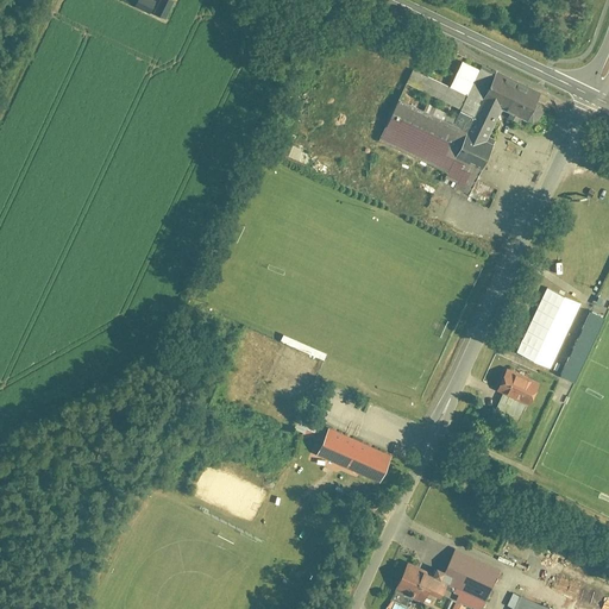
[(145,0),(139,0),(136,8),(155,17),(159,7),(145,0)]
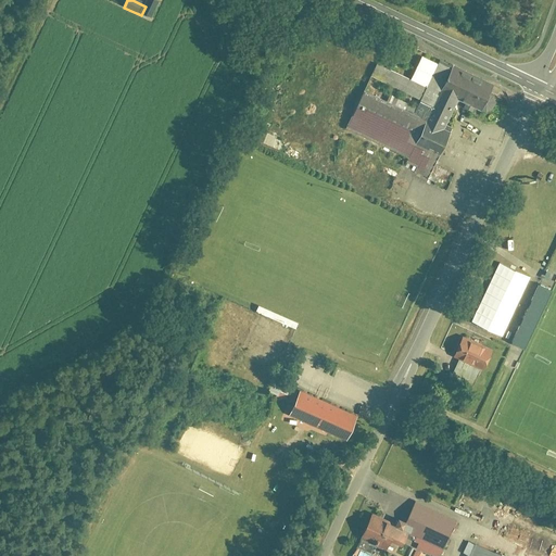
[(150,0),(143,17),(152,21),(160,2),(152,0),(150,0)]
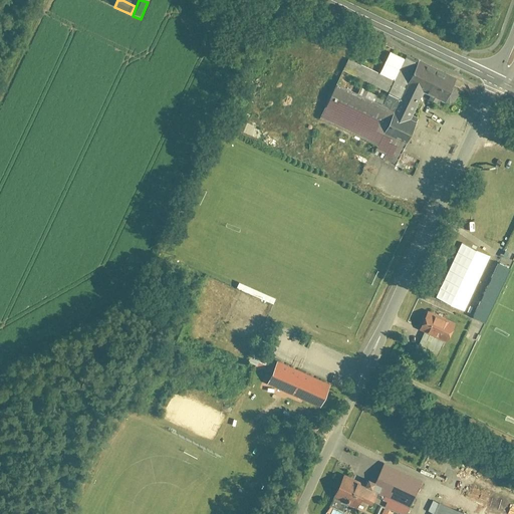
[(338,84),(321,118),(400,158),(417,122),(412,120),(424,93),(444,102),(450,89),(412,72),(416,63),(389,51),(380,69),(353,56),(346,73),(402,98),(396,112),(338,84)]
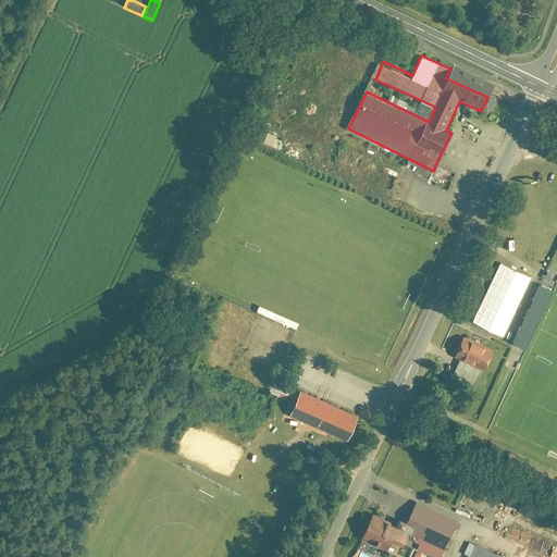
[(268,133),(261,146),(284,156),(289,143),(268,133)]
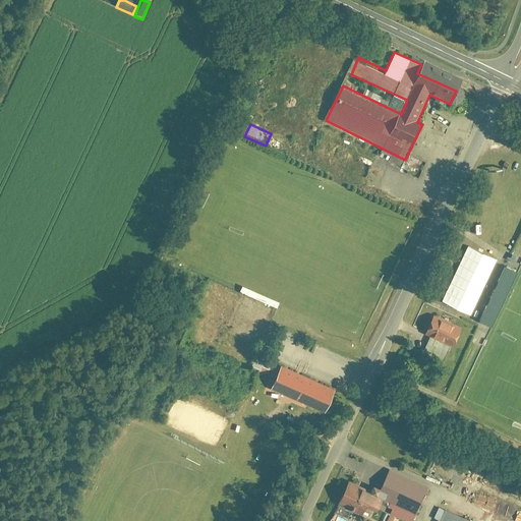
[(506,267),(480,325),(494,331),(519,273),(506,267)]
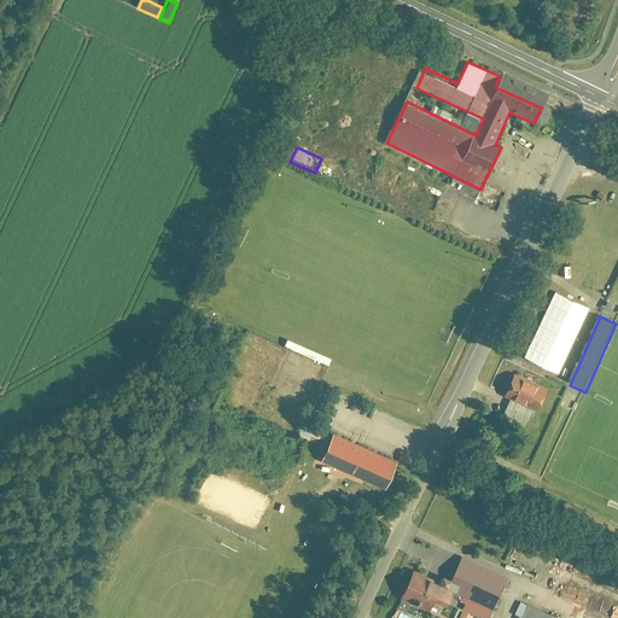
[(332,362),(289,343),(286,348),(331,368),(332,362)]
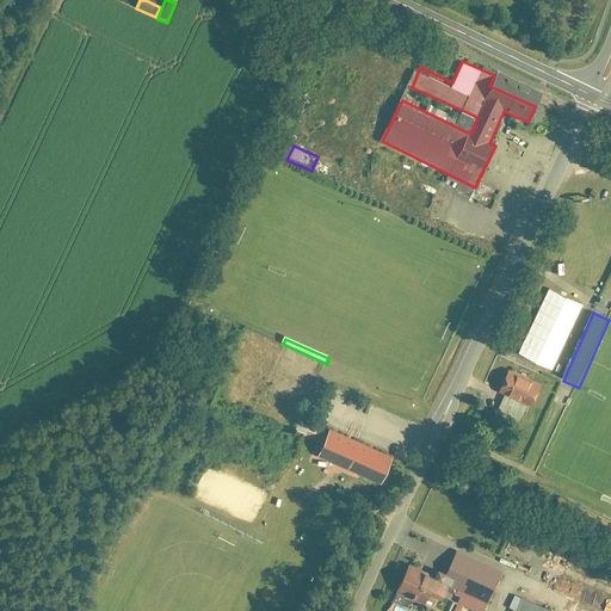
[(513,365),(500,395),(531,409),(545,380),(513,365)]
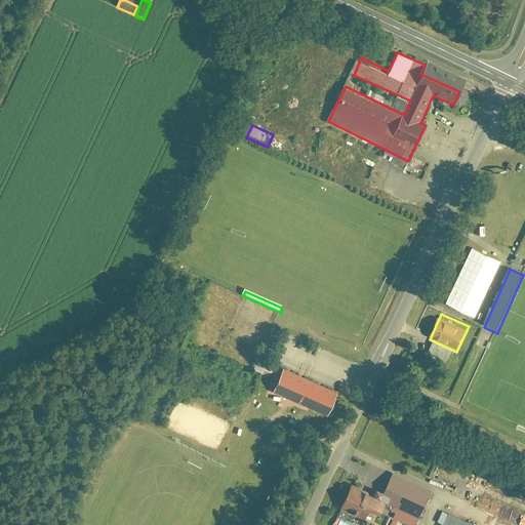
[(282,370),(272,393),(327,417),(337,394),(282,370)]
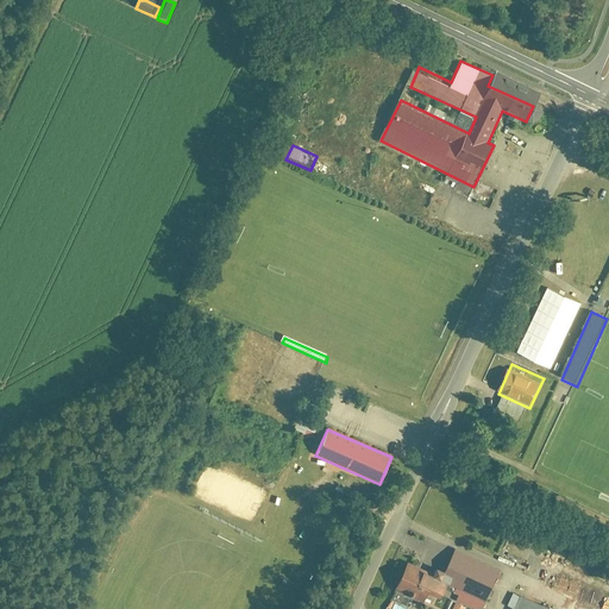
[(456,550),(441,581),(485,601),(500,570),(456,550)]
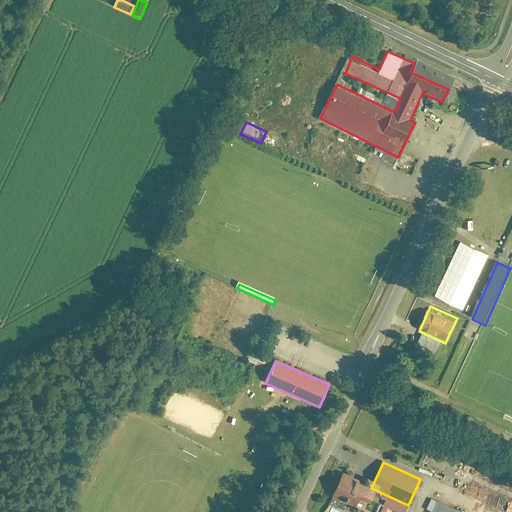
[(345,476),(334,498),(360,511),(363,511),(374,491),(345,476)]
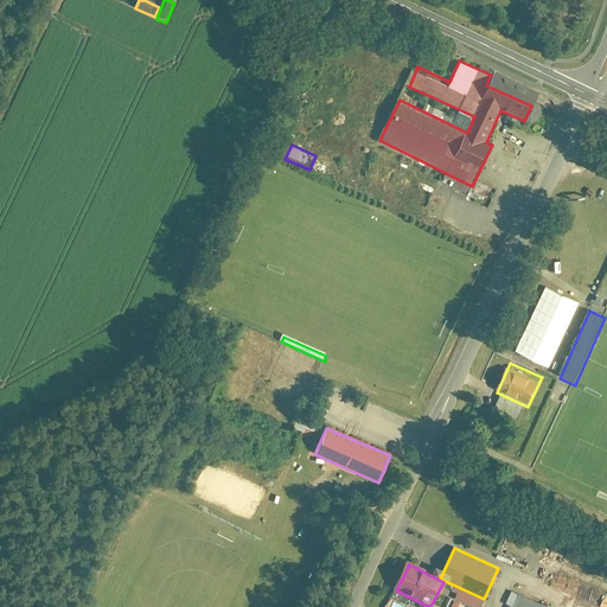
[(521,592),(513,606),(554,606),(555,606),(521,592)]
